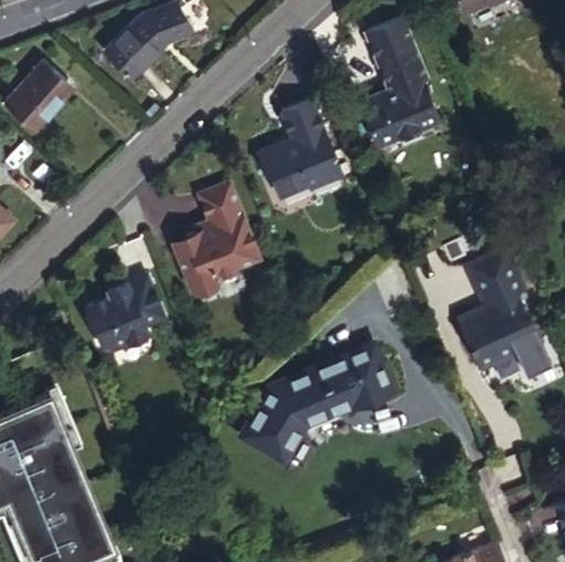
[(459,0),(468,18),(505,0),(459,0)]
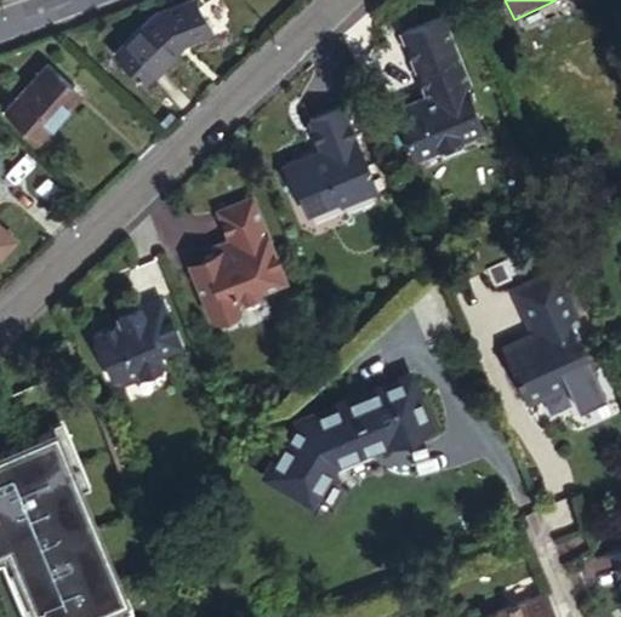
[(194,6),(158,21),(191,50),(220,40),(194,6)]
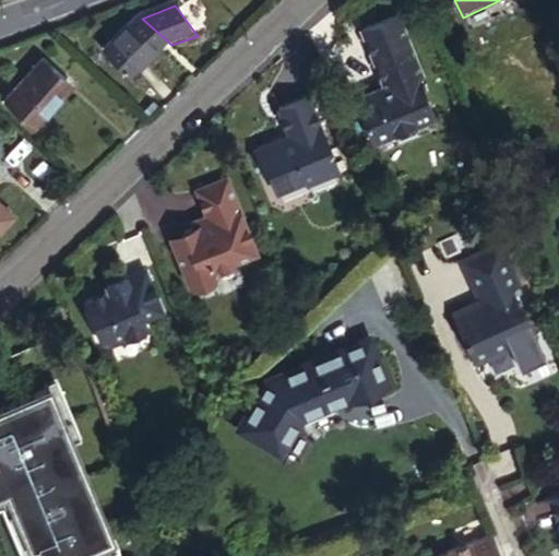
[(138,83),(171,45),(142,19),(107,56),(138,83)]
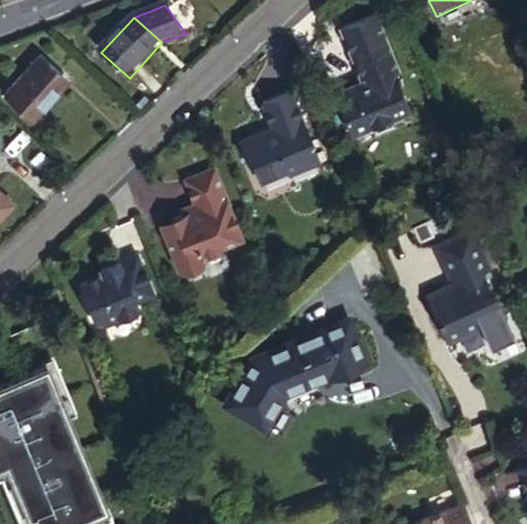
[(399,73),(388,46),(355,60),(365,86),(356,91),(355,96),(350,95),(339,100),(353,136),(375,127),(376,130),(393,123),(392,120),(412,112),(396,74),(399,73)]
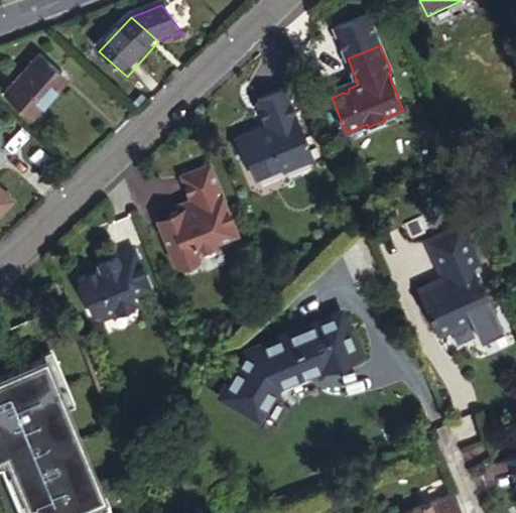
[(63,78),(35,51),(0,91),(0,92),(27,118),(63,78)]
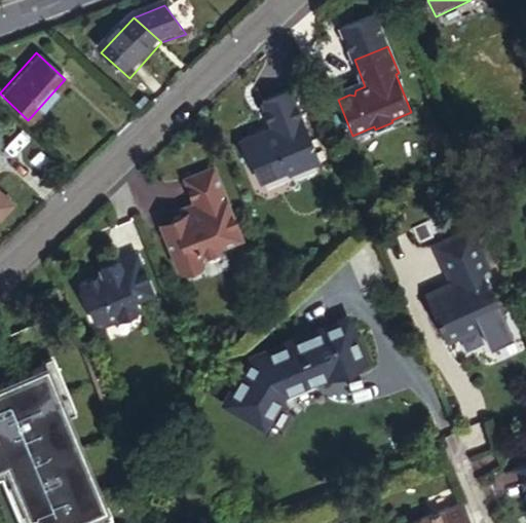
[(322,167),(293,95),(263,107),(274,136),(268,139),(267,135),(241,145),(249,164),(255,166),(263,187),(290,176),(292,180),(322,167)]
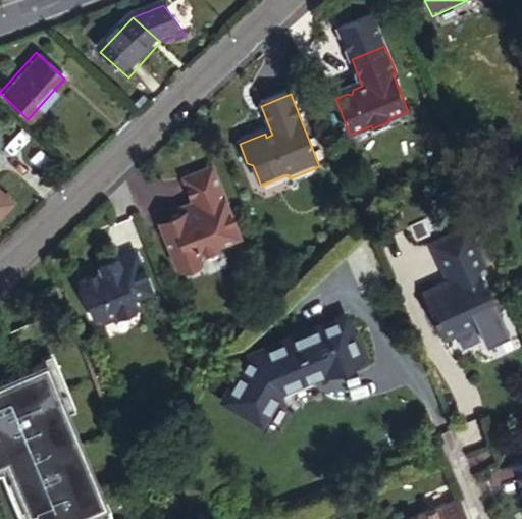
[(389,121),(372,128),(374,134),(392,127),(389,121)]
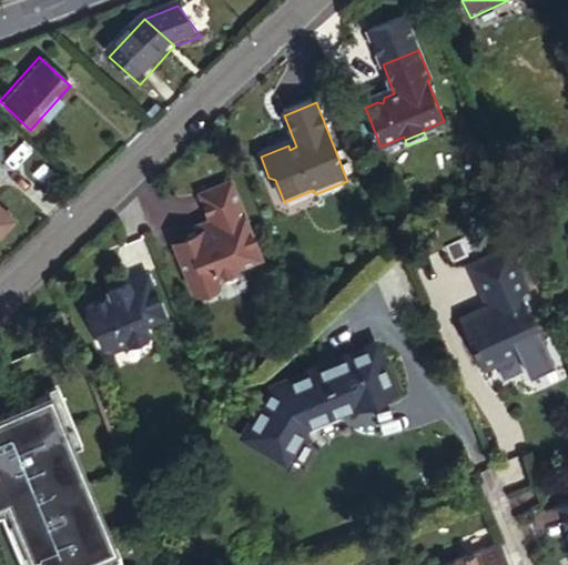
[(242,275),(263,266),(232,189),(200,201),(211,229),(194,235),(196,241),(182,246),(185,256),(176,260),(193,300),(201,303),(217,295),(221,289),(237,281),(242,275)]
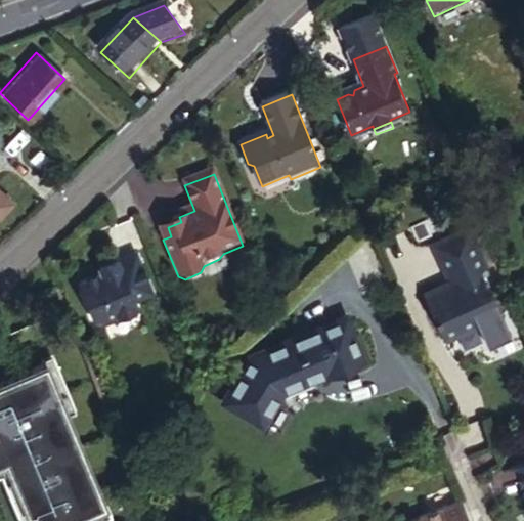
[(0,217),(13,203),(0,189),(0,217)]
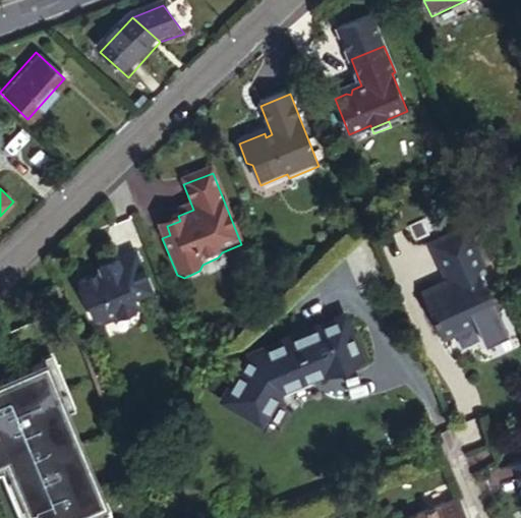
[(170,235),(167,226),(158,229),(162,238),(170,235)]
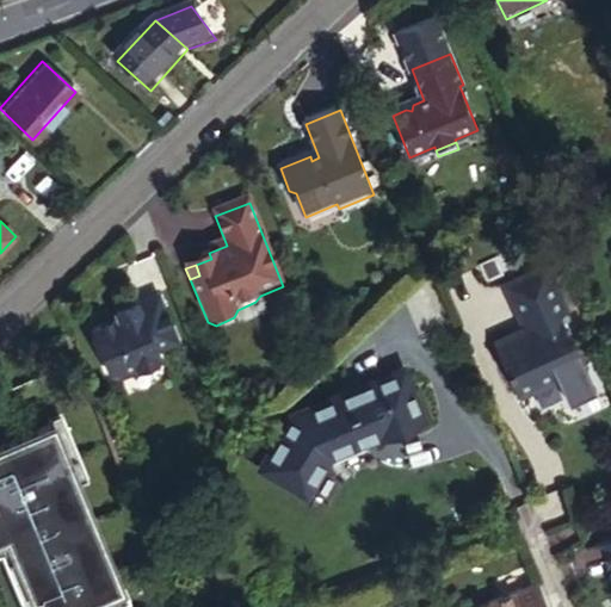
[(550,268),(507,287),(526,332),(529,339),(520,342),(511,339),(495,345),(518,400),(559,383),(561,389),(569,392),(586,385),(590,377),(571,335),(568,336),(561,320),(571,316),(550,268)]
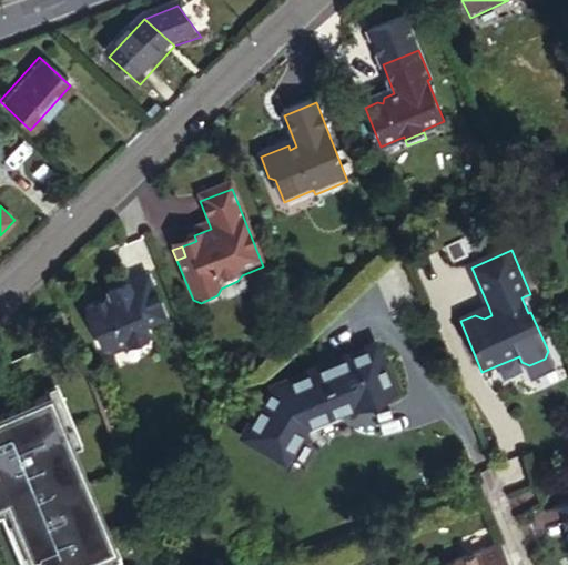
[(149,280),(128,289),(124,295),(127,300),(114,304),(112,300),(87,311),(104,355),(111,353),(112,357),(151,342),(148,333),(168,325),(149,280)]
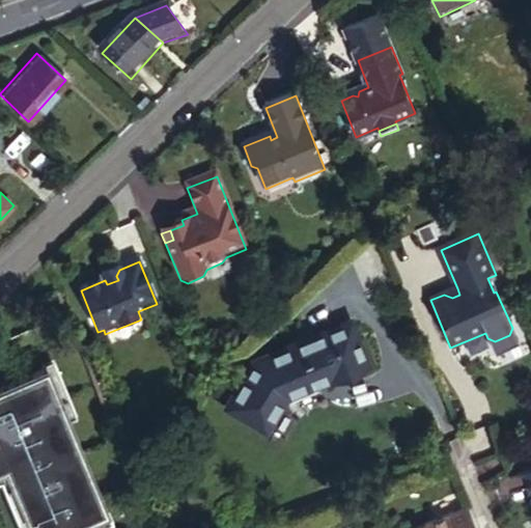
[(119,270),(104,276),(105,280),(107,284),(118,280),(116,276),(119,270)]
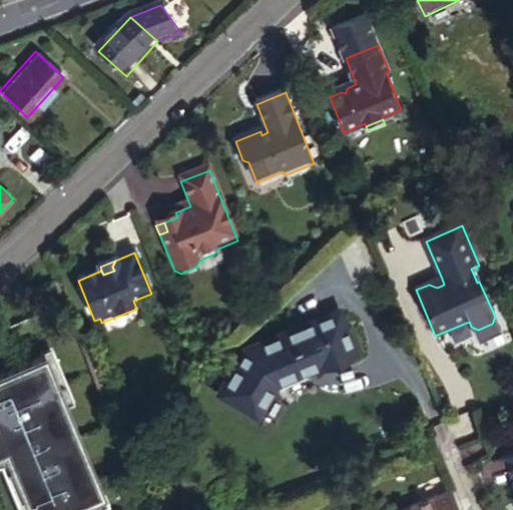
[(442,279),(429,285),(437,288),(444,285),(442,279)]
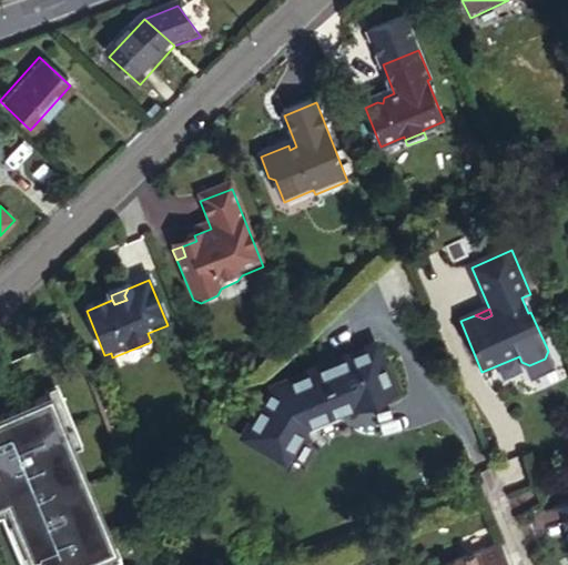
[(396,400),(377,349),(267,393),(243,434),(287,463),(307,430),(356,411),(357,415),(396,400)]
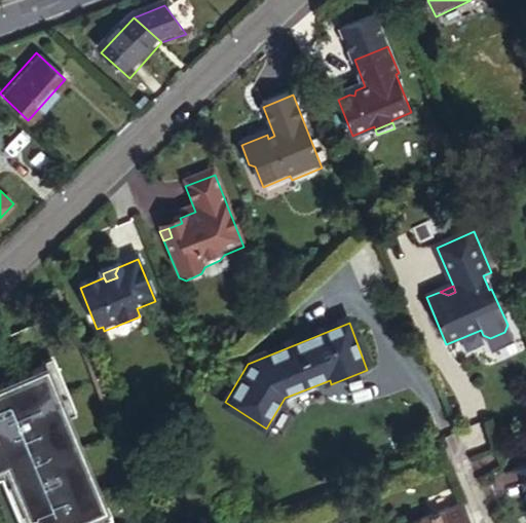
[(47,365),(0,383),(0,463),(24,522),(80,522),(106,513),(47,365)]
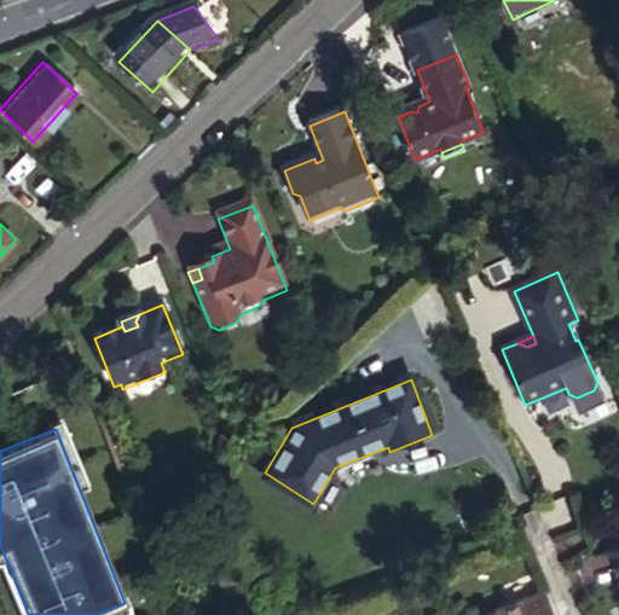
[(555,614),(547,593),(502,614),(555,614)]
